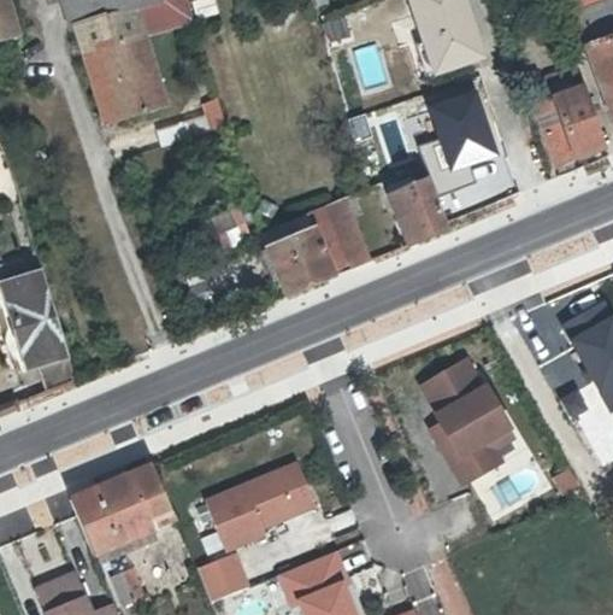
[(0,36),(13,33),(5,0),(0,0),(0,36)]
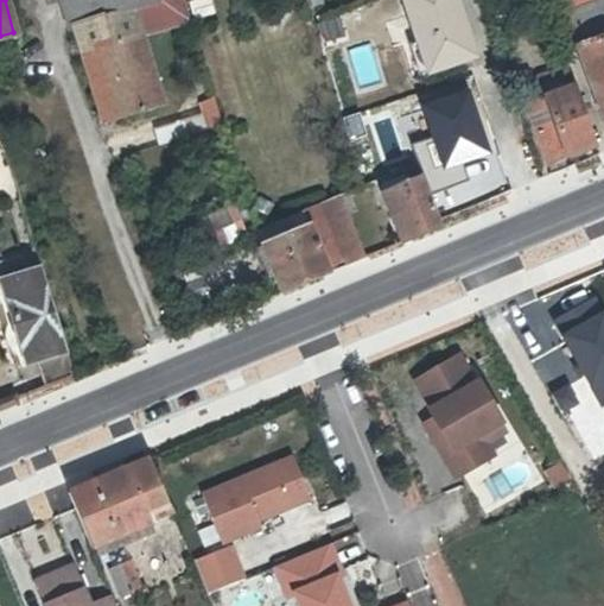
[(65,0),(72,21),(103,12),(131,2),(140,0),(65,0)]
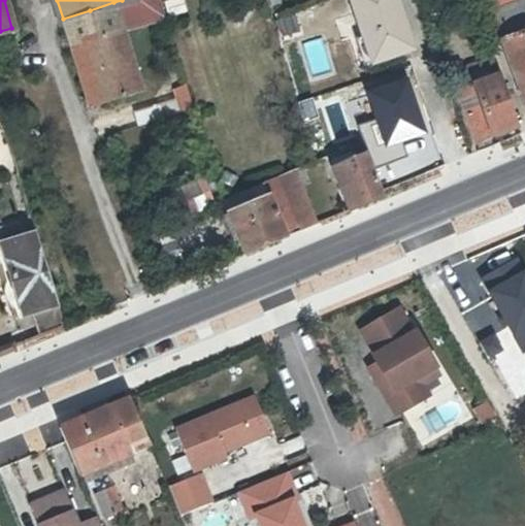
[(143,21),(139,7),(161,1),(160,0),(122,0),(113,2),(122,27),(143,21)]
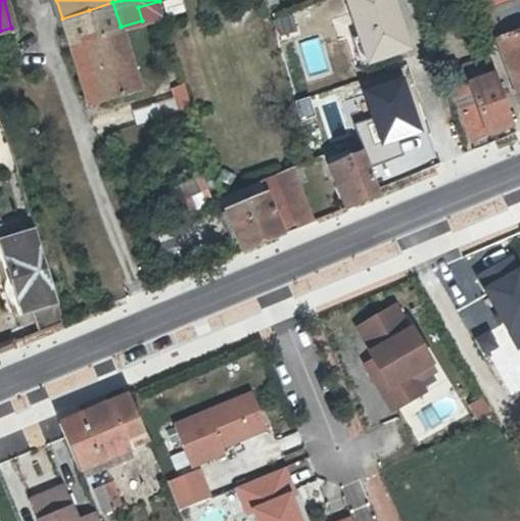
[(370,54),(397,45),(386,11),(393,8),(390,0),(348,0),(367,54),(370,54)]
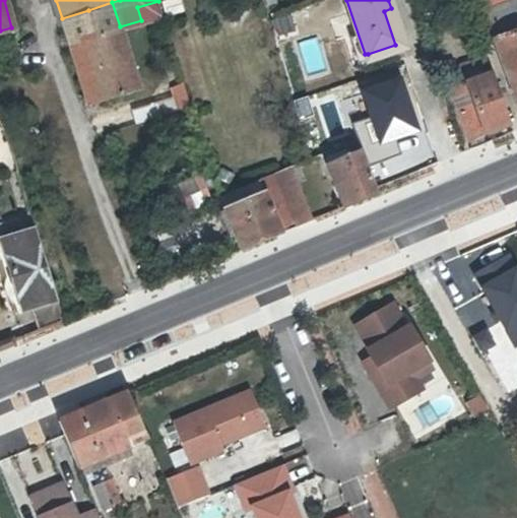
[(158,1),(137,7),(141,20),(163,15),(158,1)]
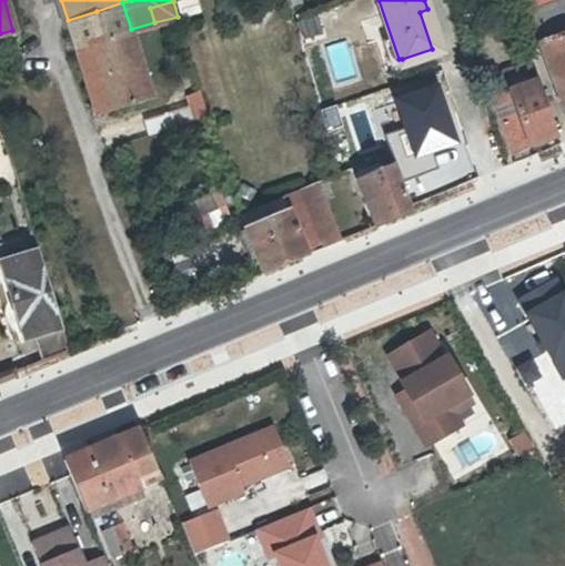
[(532,22),(560,11),(557,4),(551,1),(527,9),(532,22)]
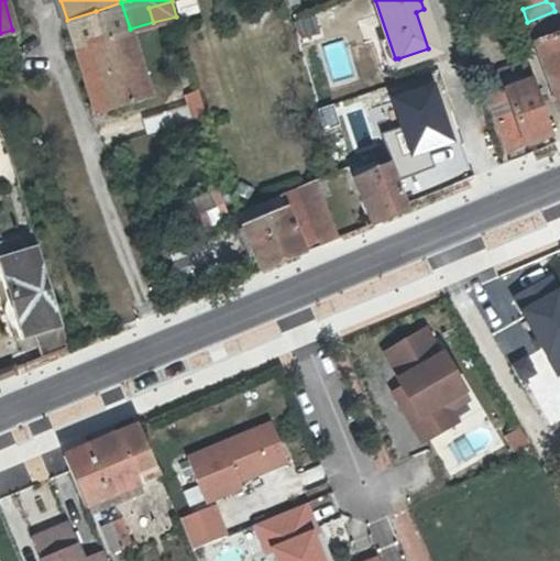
[(121,2),(96,11),(67,20),(91,100),(124,89),(128,99),(150,91),(130,29),(121,2)]
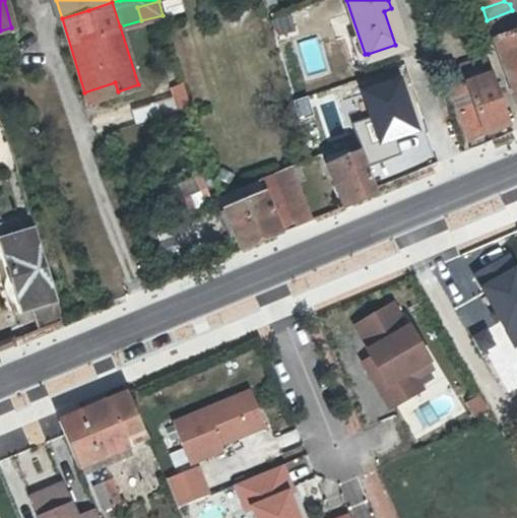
[(402,43),(391,8),(384,11),(395,45),(402,43)]
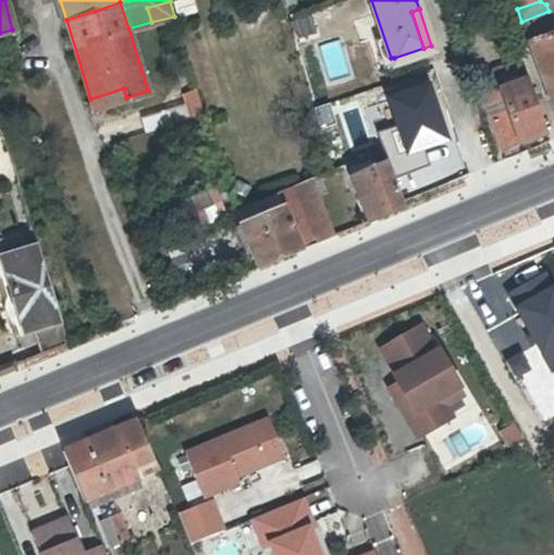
[(528,39),(553,29),(553,9),(549,11),(521,22),(528,39)]
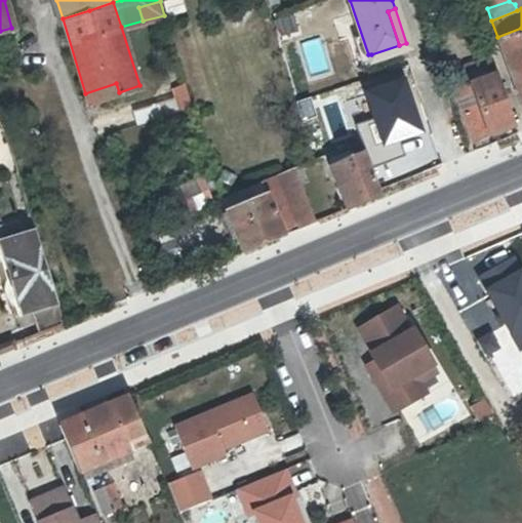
[(521,28),(497,37),(521,103),(521,28)]
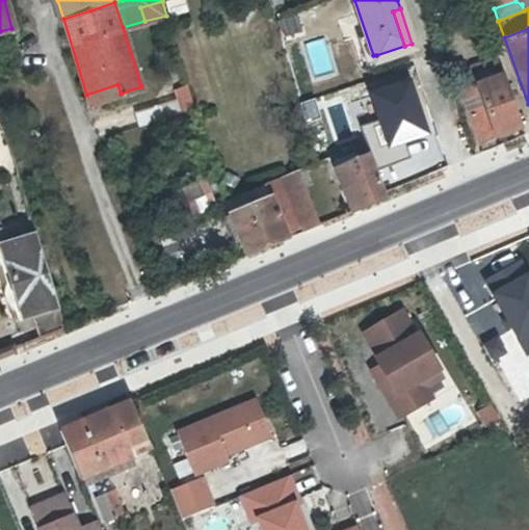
[(470,68),(483,105),(494,135),(522,125),(498,57),(470,68)]
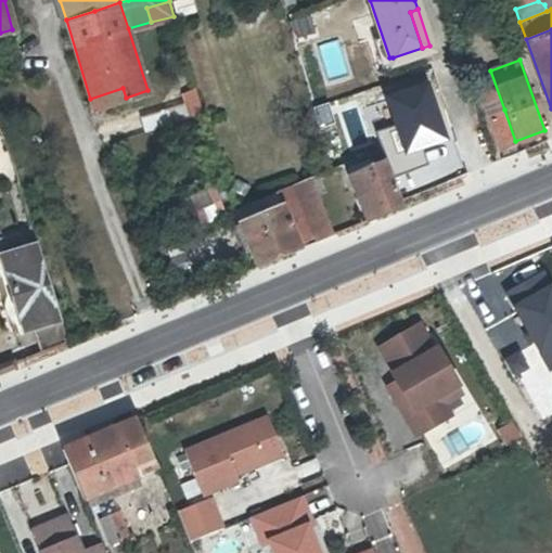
[(420,67),(380,82),(403,150),(445,136),(420,67)]
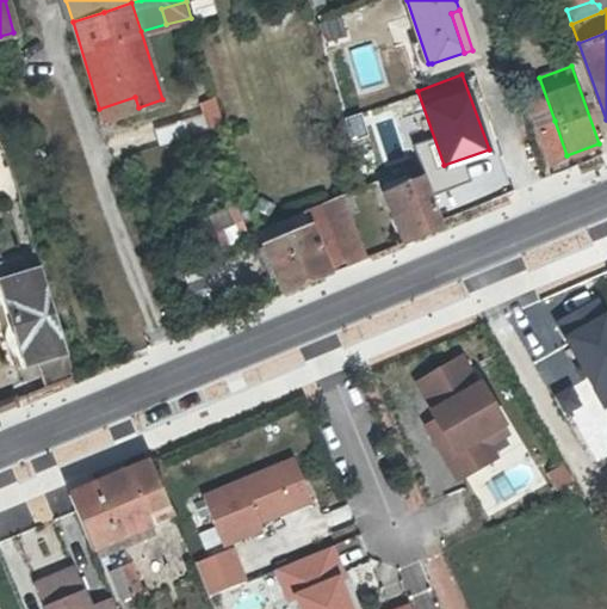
[(527,104),(536,128),(555,121),(539,78),(527,104)]
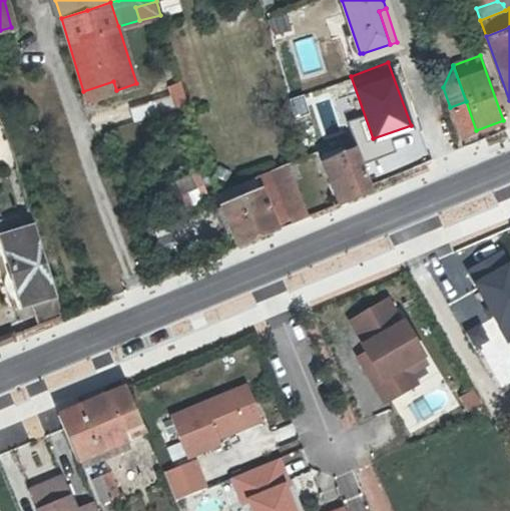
[(173,106),(186,103),(178,77),(166,82),(173,106)]
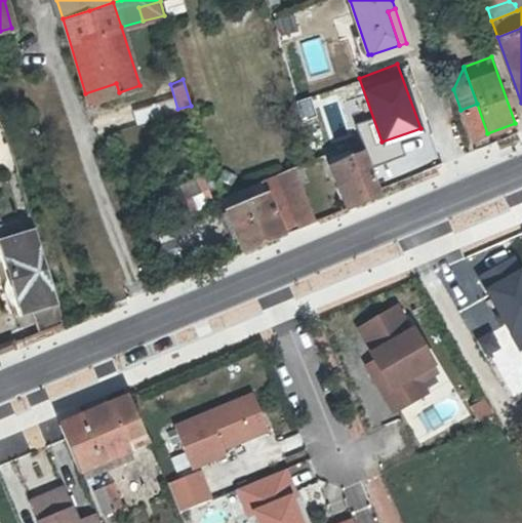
[(88,104),(119,92),(116,83),(85,93),(88,104)]
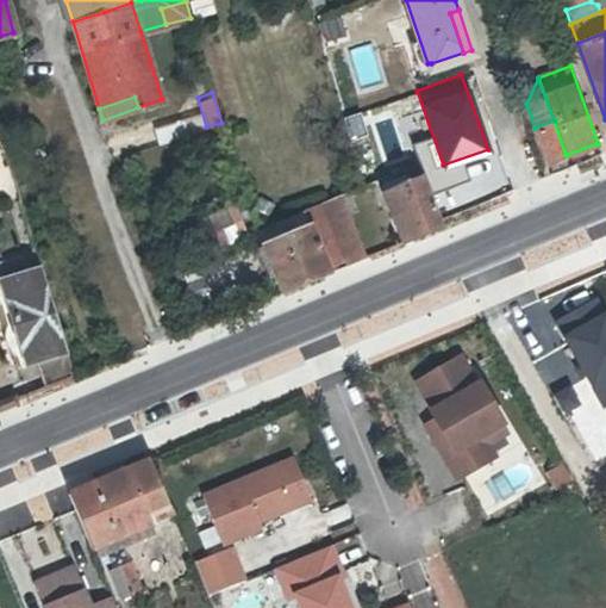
[(566,155),(554,121),(535,128),(547,161),(566,155)]
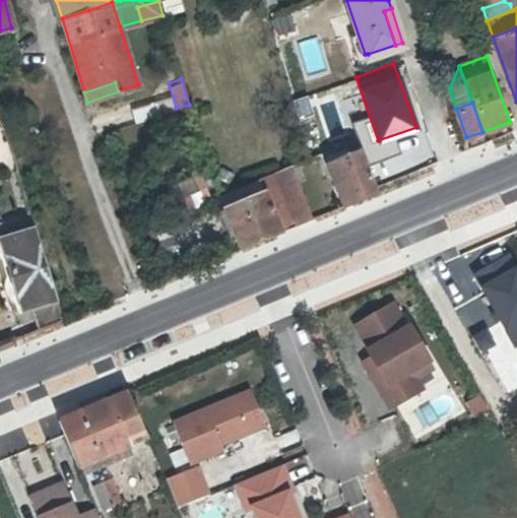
[(325,156),(327,163),(352,152),(350,146),(325,156)]
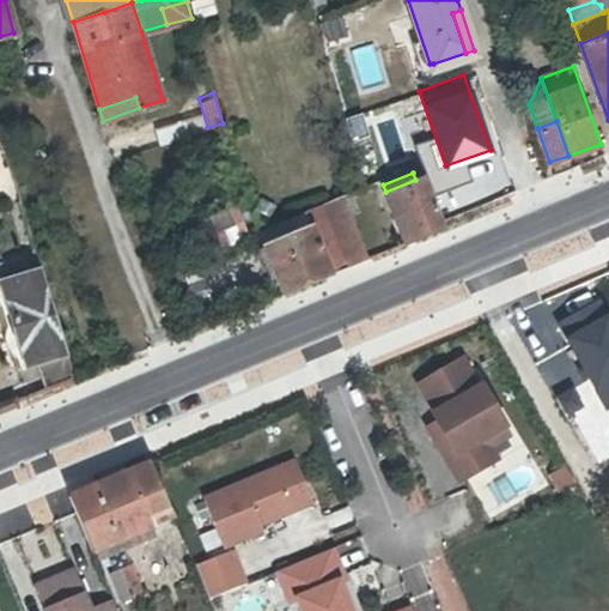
[(415,180),(385,192),(383,193),(393,219),(402,216),(412,239),(444,225),(425,176),(415,180)]
